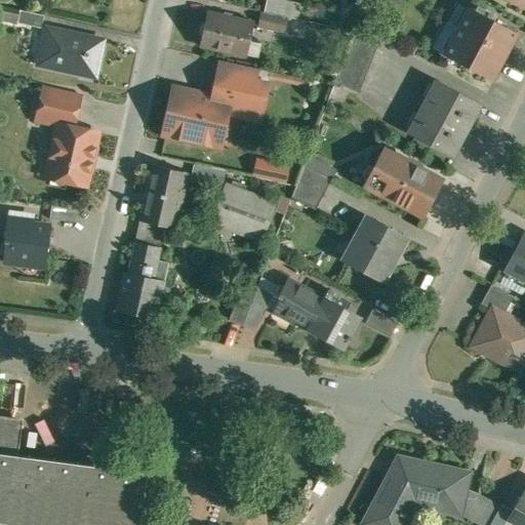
[(292,0),(290,0),(267,0),(265,10),(288,16),(292,0)]
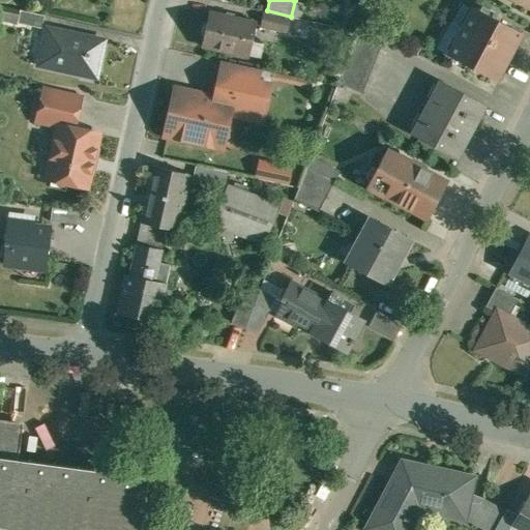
[(522,32),(474,7),(448,55),(496,80),(522,32)]
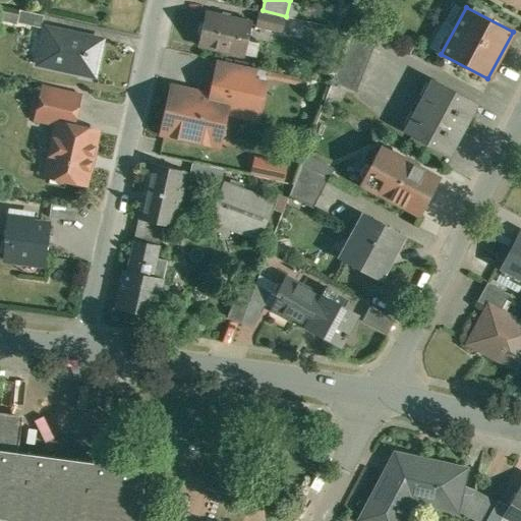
[(45,15),(20,9),(17,22),(42,27),(45,15)]
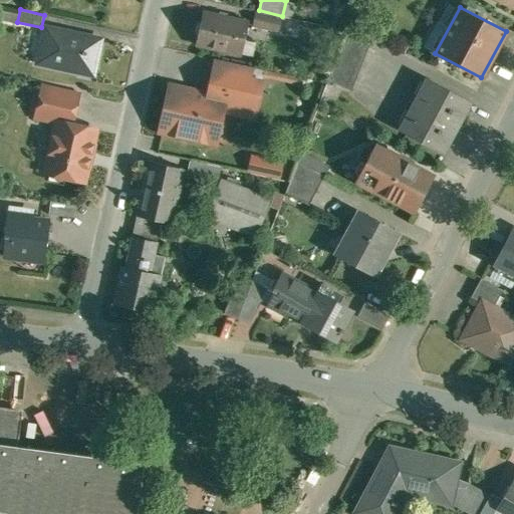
[(249,21),(205,10),(197,44),(241,53),(249,21)]
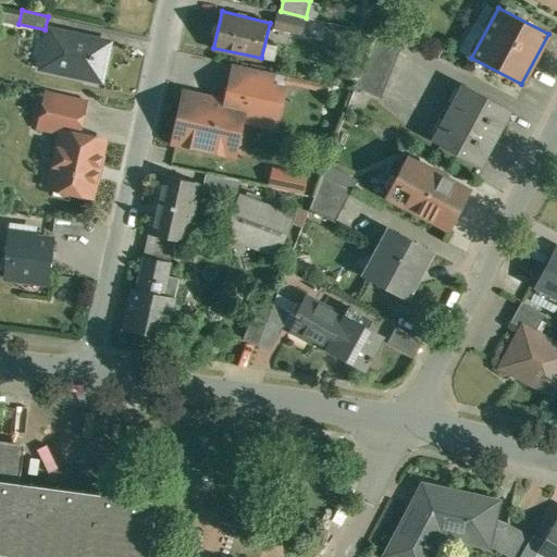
[(306,19),(277,13),(274,27),(302,33),(306,19)]
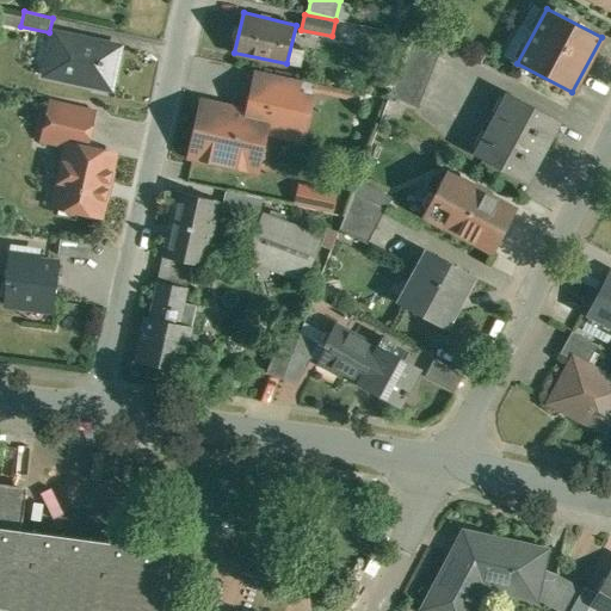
[(443,43),(417,29),(390,92),(419,107),(443,43)]
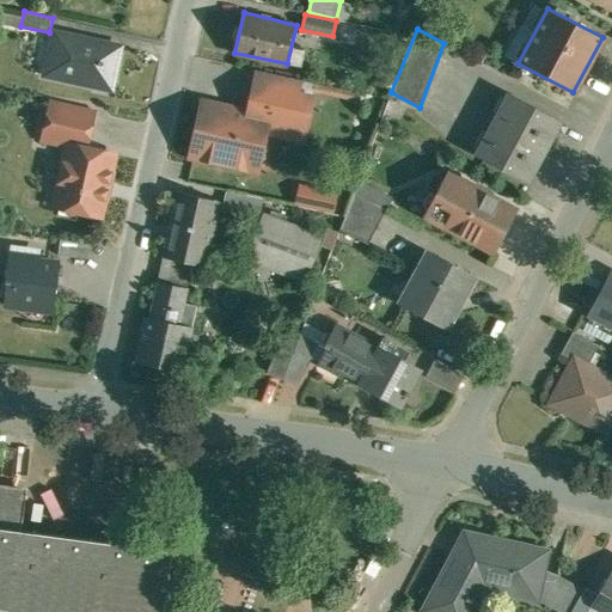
[(121,47),(55,32),(46,74),(95,85),(97,77),(114,80),(121,47)]
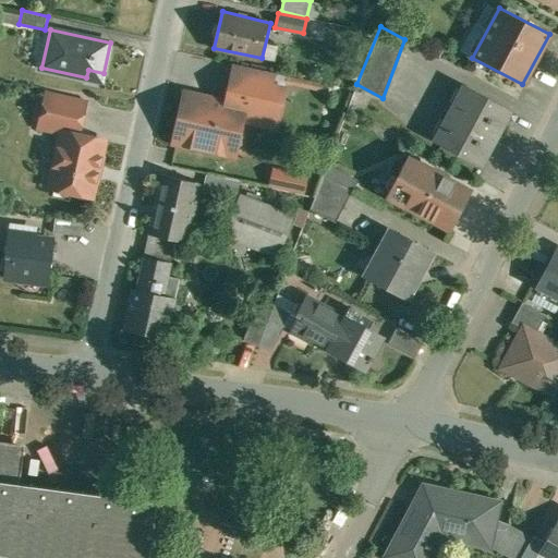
[(287,75),(235,63),(228,101),(245,106),(244,107),(278,114),(284,87),(271,84),(274,73),(287,76),(287,75)]
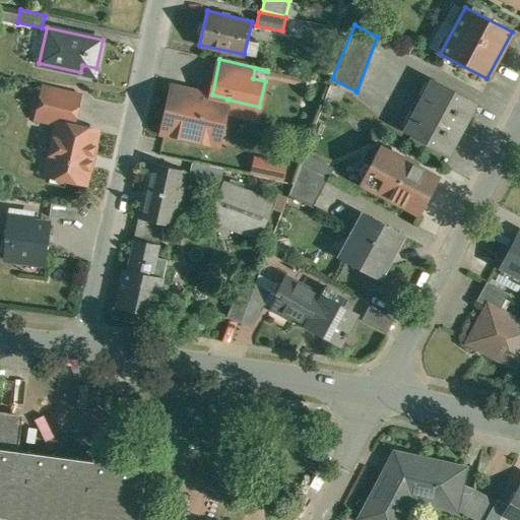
[(435,80),(406,133),(446,154),(474,101),(435,80)]
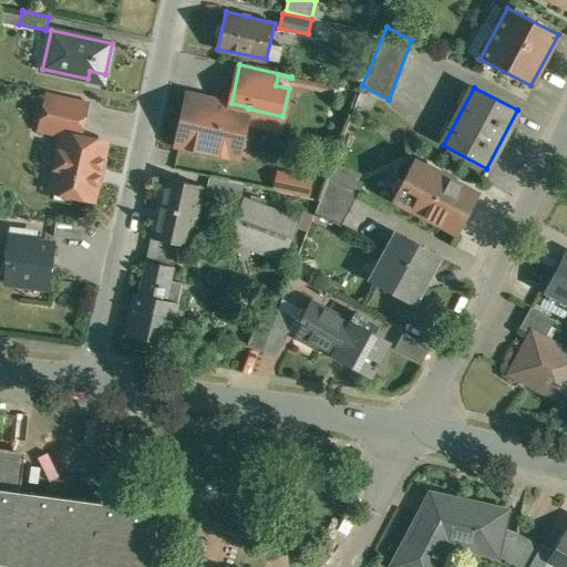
[(232,103),(188,94),(178,144),(238,157),(240,150),(246,146),(247,138),(244,134),(248,109),(249,107),(232,103)]
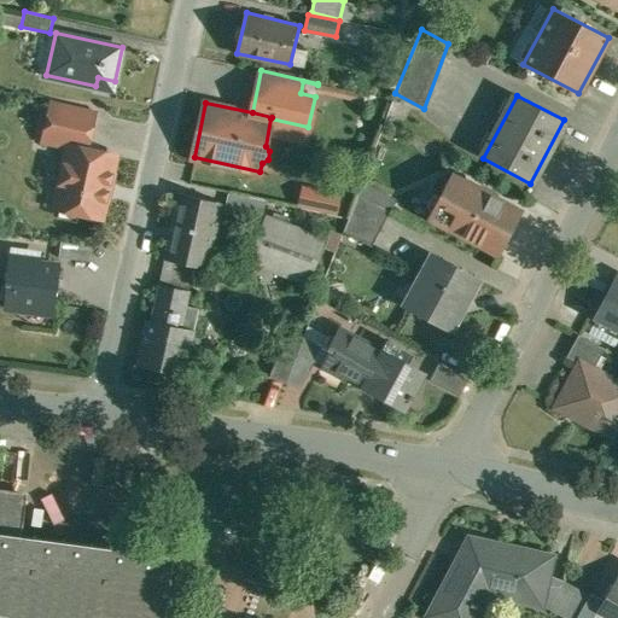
[(95,114),(53,104),(45,141),(68,146),(68,145),(87,150),(95,114)]
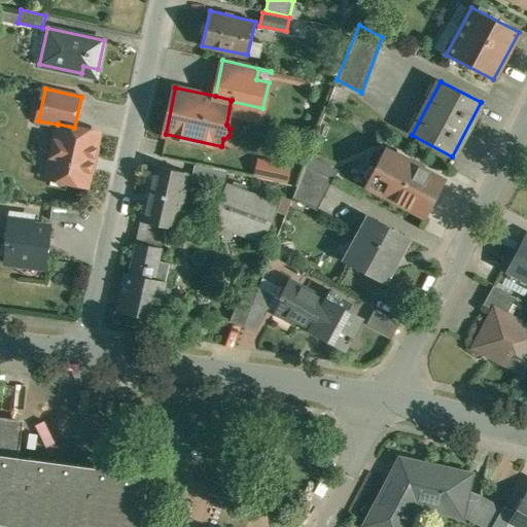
[(74,128),(58,124),(58,125),(46,177),(88,186),(100,133),(74,128)]
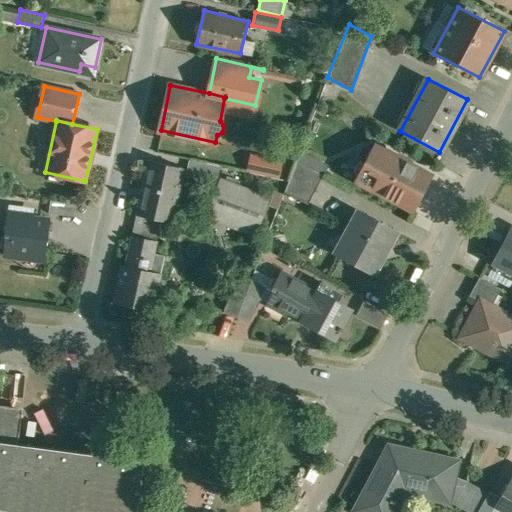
[(398,157),(375,145),(356,180),(412,210),(431,175),(408,162),(409,161),(398,155),(398,157)]
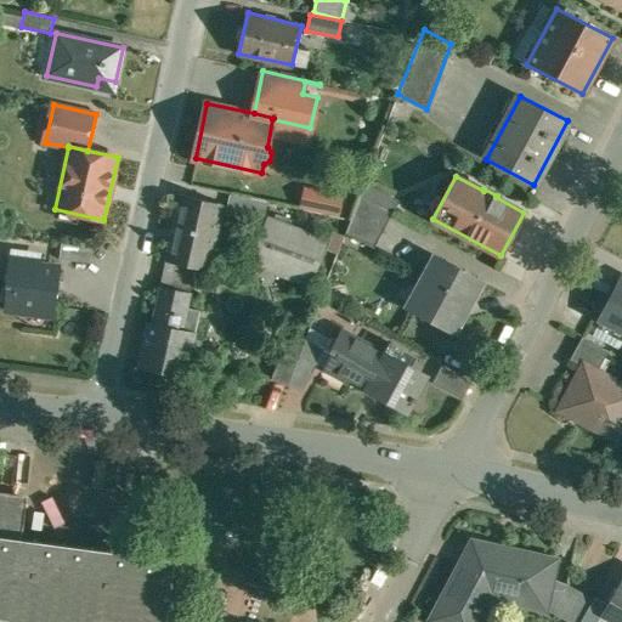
[(341,197),(306,190),(303,205),(338,214),(341,197)]
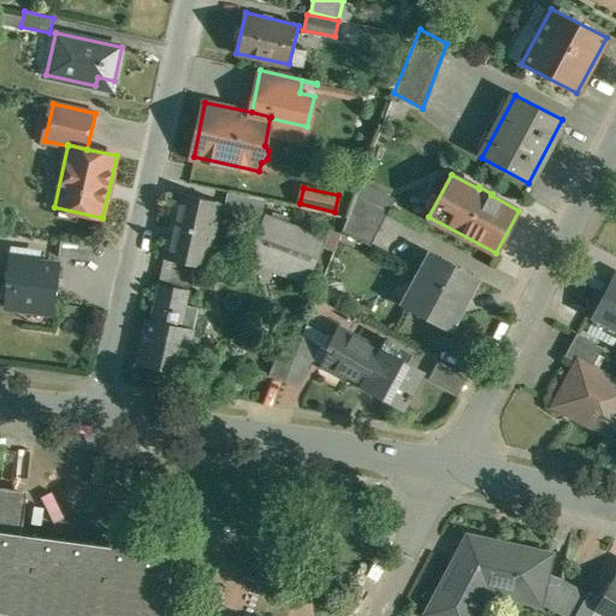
[(265,199),(227,191),(223,213),(260,220),(265,199)]
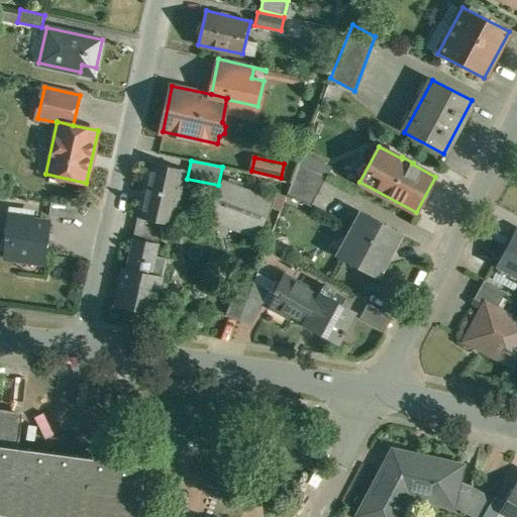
[(185,170),(150,163),(137,217),(173,225),(185,170)]
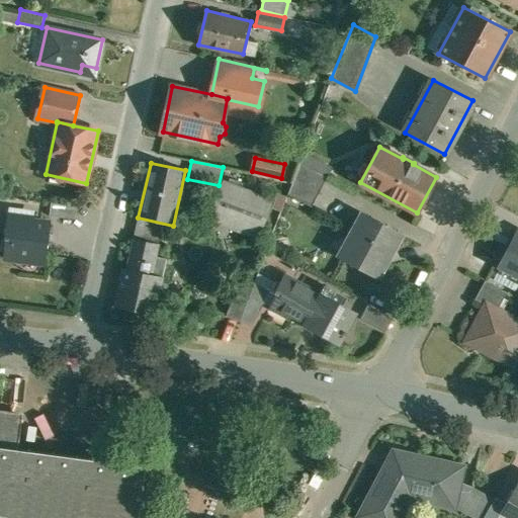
[(326,178),(299,164),(288,194),(311,207),(326,178)]
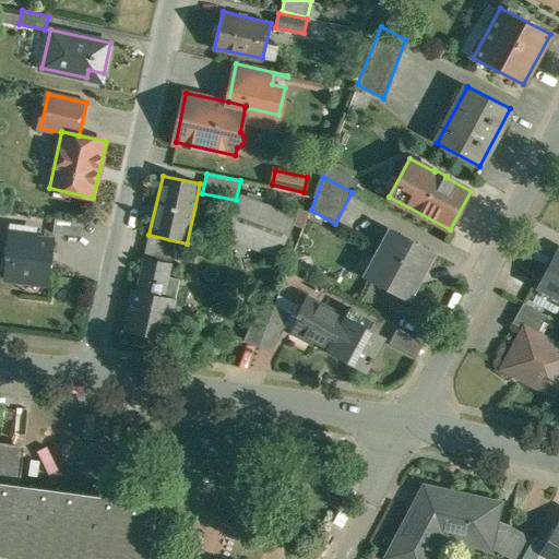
[(295,215),(245,195),(229,235),(280,254),(295,215)]
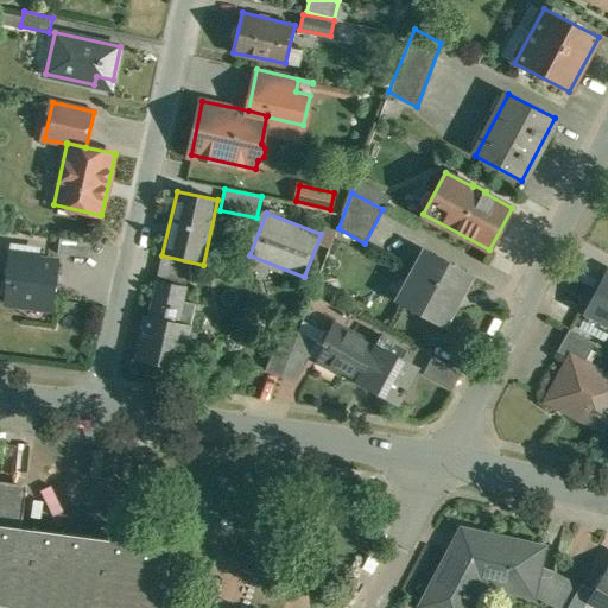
[(337,230),(328,226),(322,242),(331,246),(337,230)]
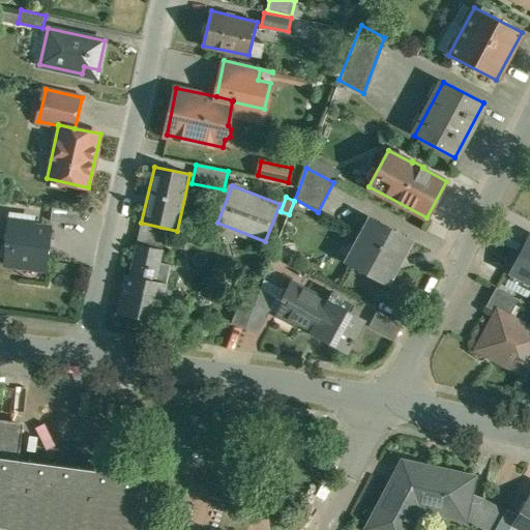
[(82,211),(53,208),(51,222),(80,225),(82,211)]
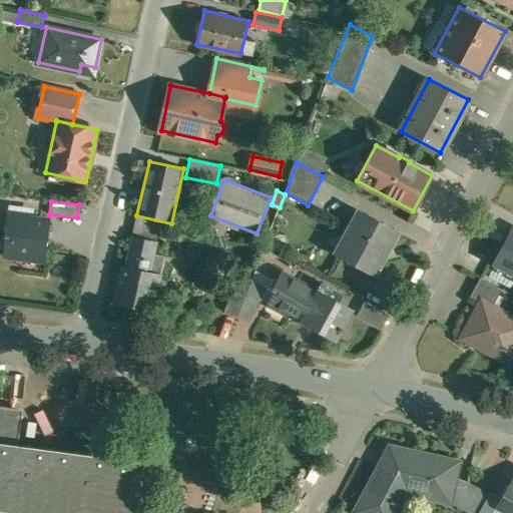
[(398,231),(359,210),(344,238),(349,241),(341,255),(336,252),(335,253),(374,275),(398,231)]
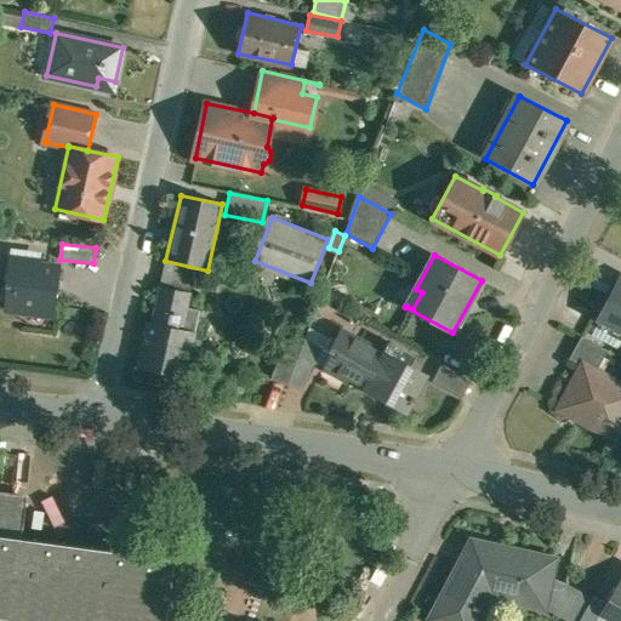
[(41,262),(11,258),(6,288),(10,288),(7,311),(34,314),(34,307),(55,309),(61,268),(41,266),(41,262)]
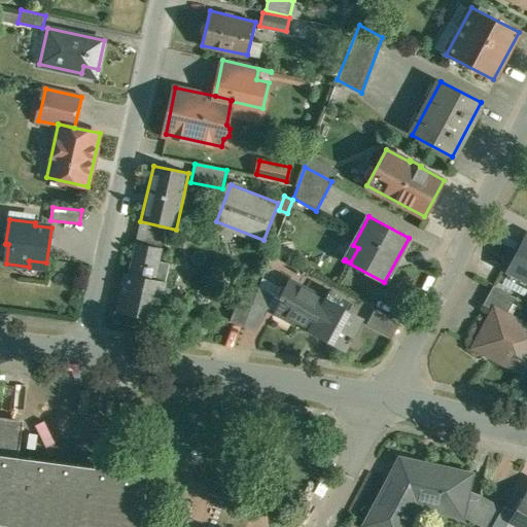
[(526,279),(526,232),(506,269),(526,279)]
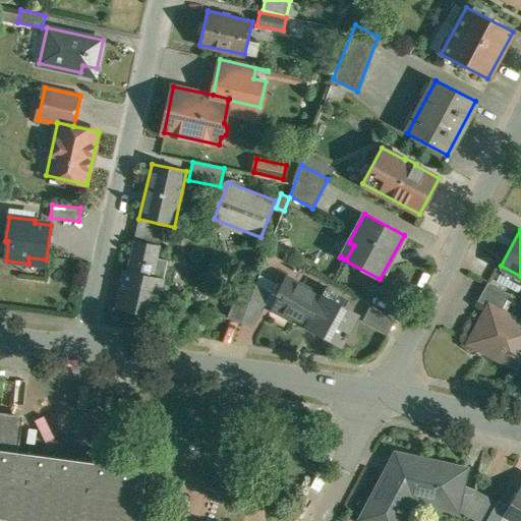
[(160,246),(134,241),(127,272),(125,271),(118,308),(154,316),(162,278),(165,279),(169,259),(157,257),(160,246)]
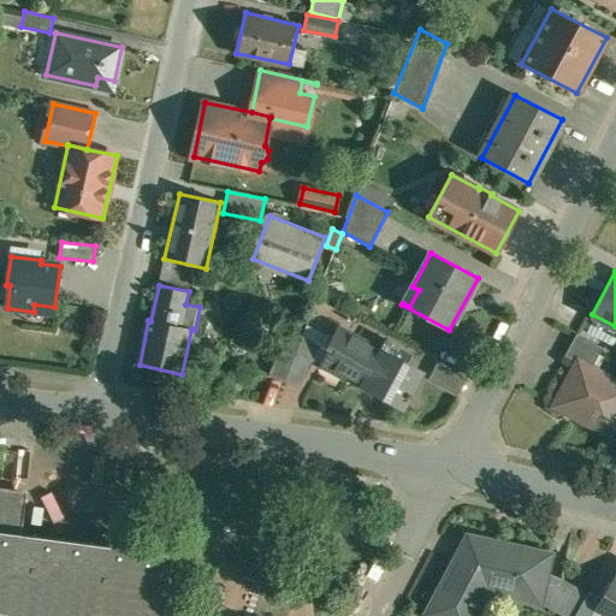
[(380,351),(338,329),(326,349),(329,350),(320,366),(345,379),(347,378),(365,388),(383,353),(380,351)]
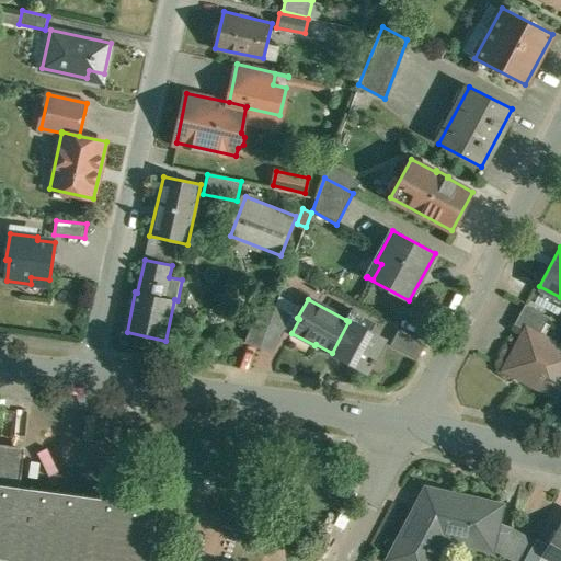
[(549,317),(526,304),(515,325),(527,332),(528,329),(539,335),(549,317)]
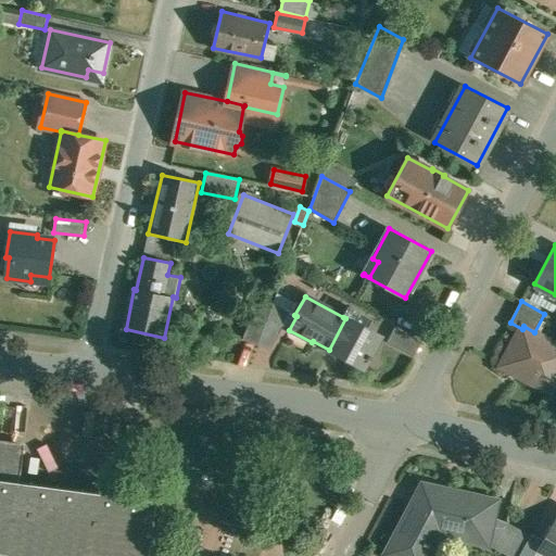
[(272,308),(258,303),(244,338),(257,342),(272,308)]
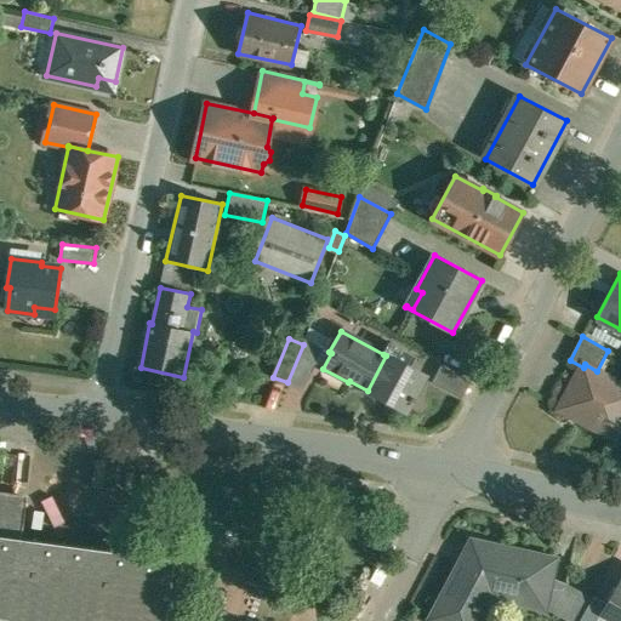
[(323,349),(305,342),(303,345),(288,382),(306,391),(323,349)]
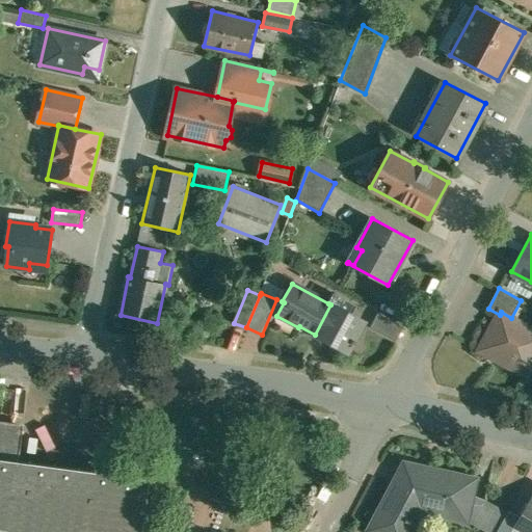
[(365,322),(338,308),(341,301),(342,302),(343,301),(333,295),(328,303),(330,304),(315,335),(348,352),(352,344),(355,345),(357,342),(354,341),(365,322)]
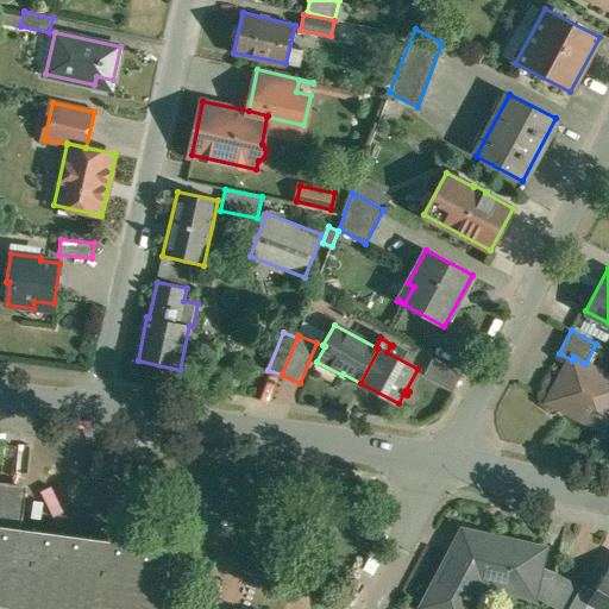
[(608,376),(585,364),(573,357),(572,360),(552,397),(575,409),(572,414),(603,431),(608,419),(608,409),(604,408),(608,399),(608,376)]
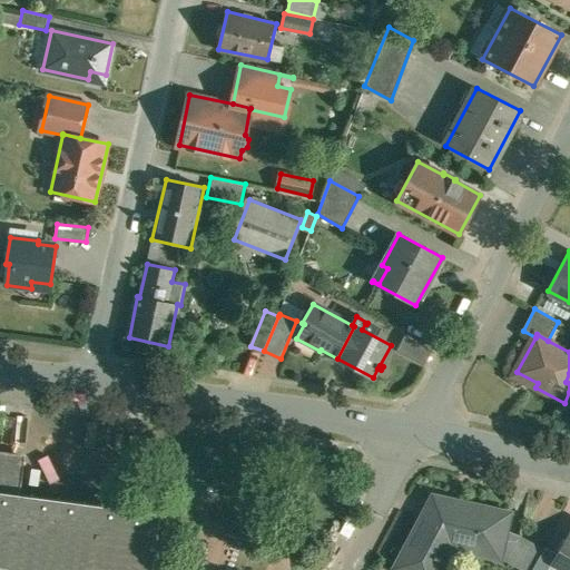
[(413,342),(405,337),(401,345),(406,355),(413,342)]
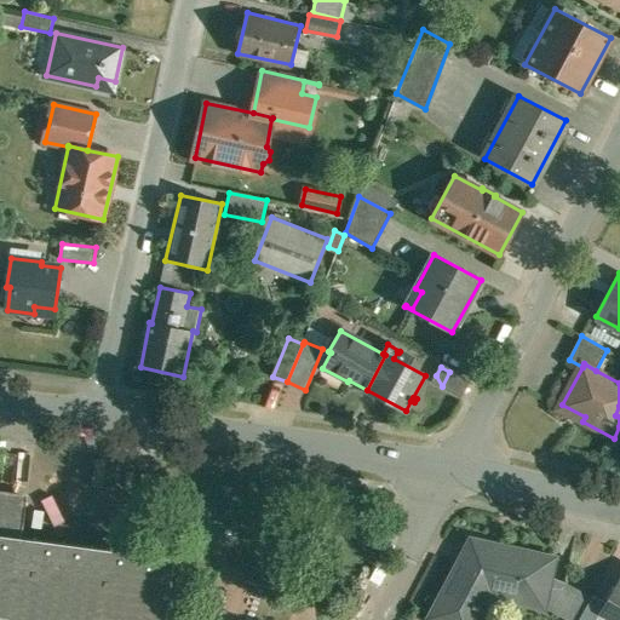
[(166,619),(174,560),(22,539),(28,501),(0,498),(0,619),(166,619)]
